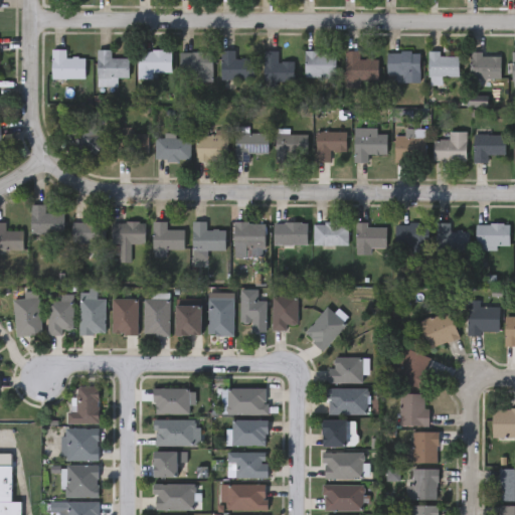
[(50,50),(64,50),(64,58),(83,58),(83,79),(50,79),(50,50)]
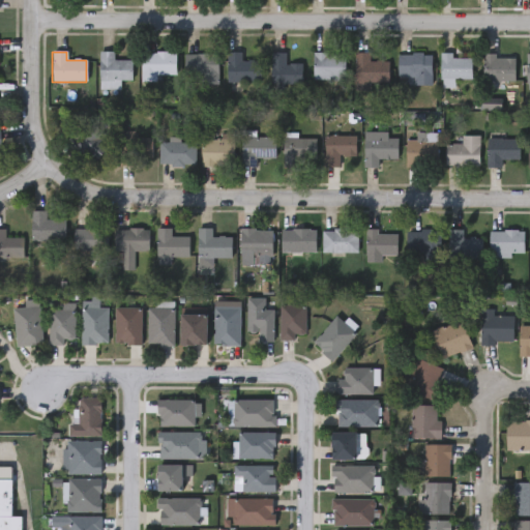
[(97,90),(97,52),(113,52),(113,59),(130,59),(130,80),(119,80),(119,90),(97,90)]
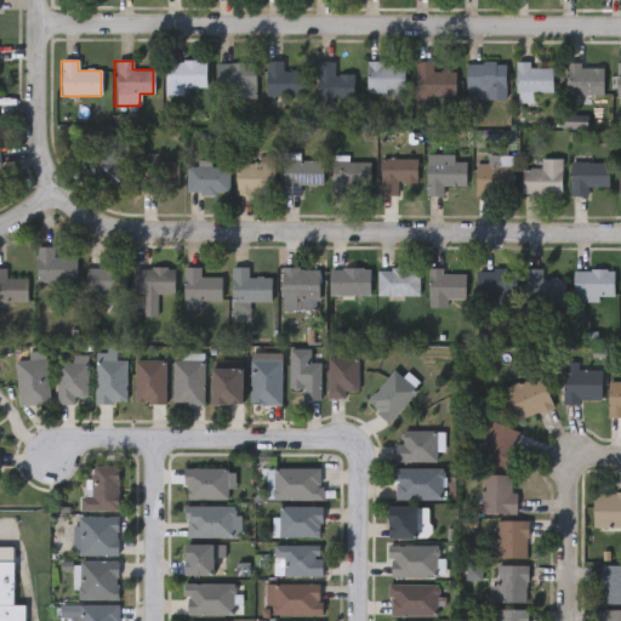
[(204,61),(204,87),(183,87),(183,95),(164,95),(164,61),(204,61)]
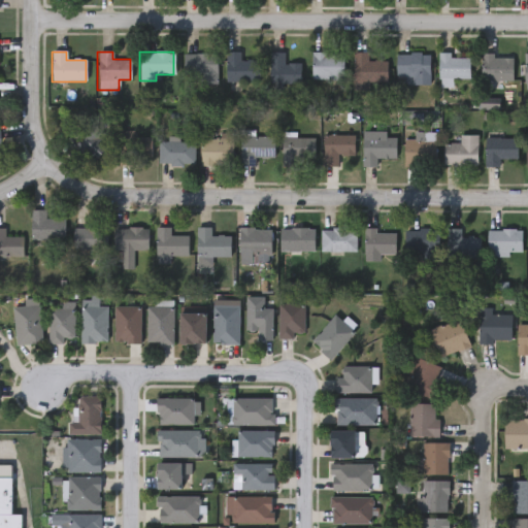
[(239,52),(239,61),(258,61),(258,80),(238,80),(238,90),(226,90),(226,52),(239,52)]
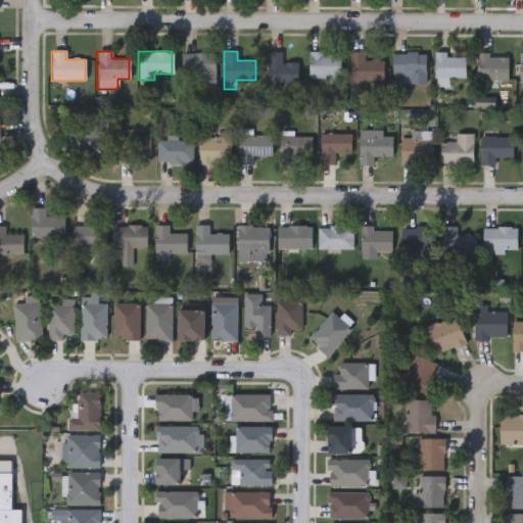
[(281,51),(281,62),(298,62),(298,83),(267,83),(267,51),(281,51)]
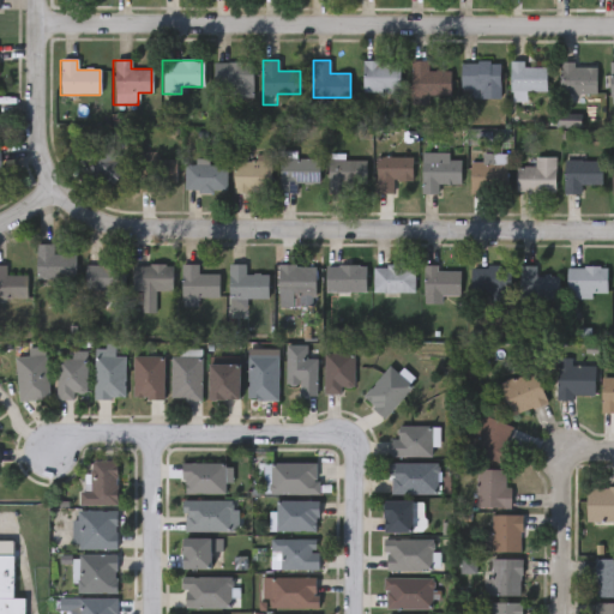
[(450,72),(449,97),(410,96),(410,60),(427,61),(427,71),(450,72)]
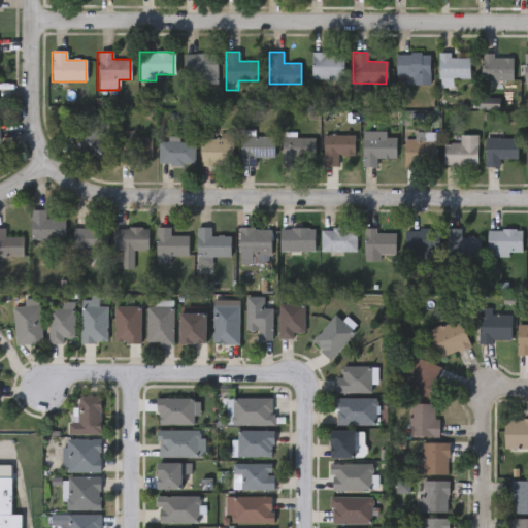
[(311,79),(311,53),(342,53),(342,79),(311,79)]
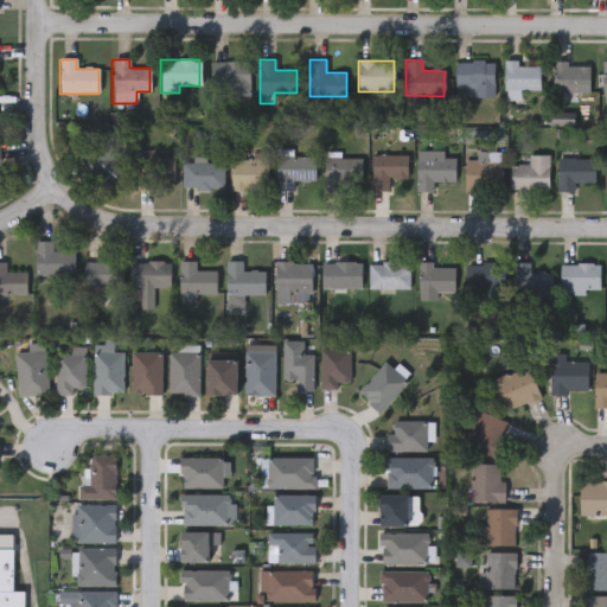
[(249,96),(228,96),(228,85),(211,87),(210,62),(248,62),(249,96)]
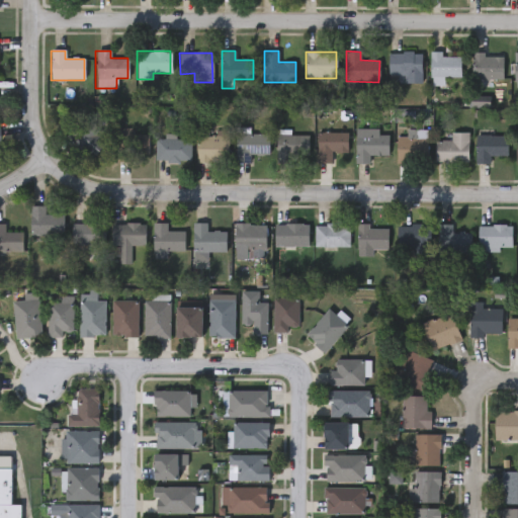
[(389,53),(420,53),(420,82),(403,82),(403,74),(389,74),(389,53)]
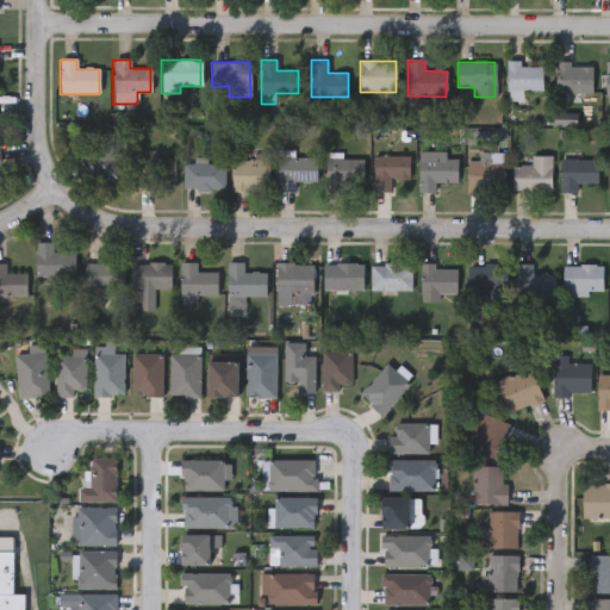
[(520,67),(542,67),(542,91),(506,91),(506,62),(520,62),(520,67)]
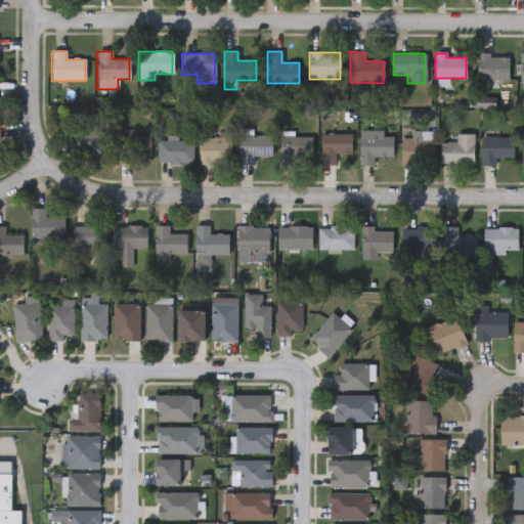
[(477,80),(477,55),(508,55),(508,80),(477,80)]
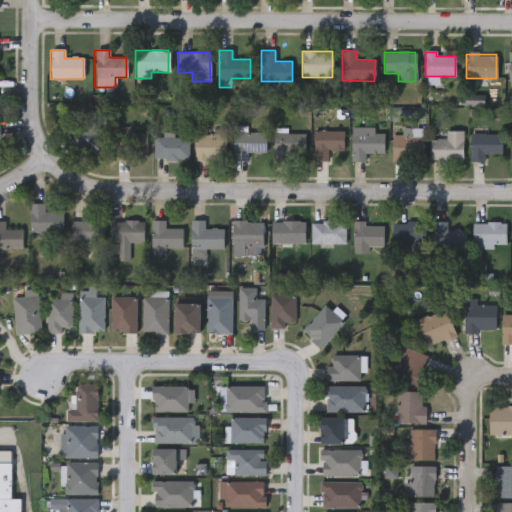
[(99,130),(96,134),(104,140),(89,157),(63,134),(82,114),(99,130)]
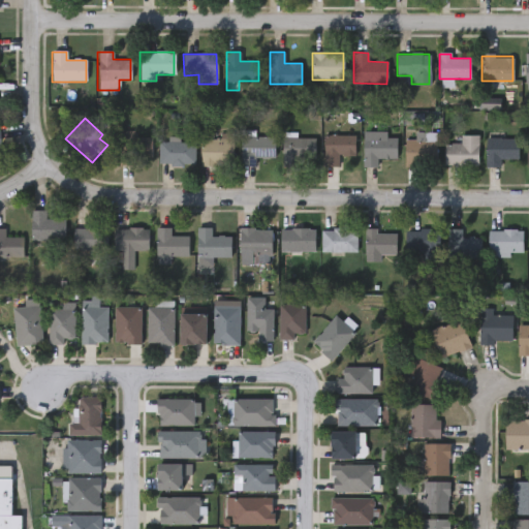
[(363,130),(385,130),(385,137),(397,137),(397,158),(377,158),(377,166),(363,166),(363,130)]
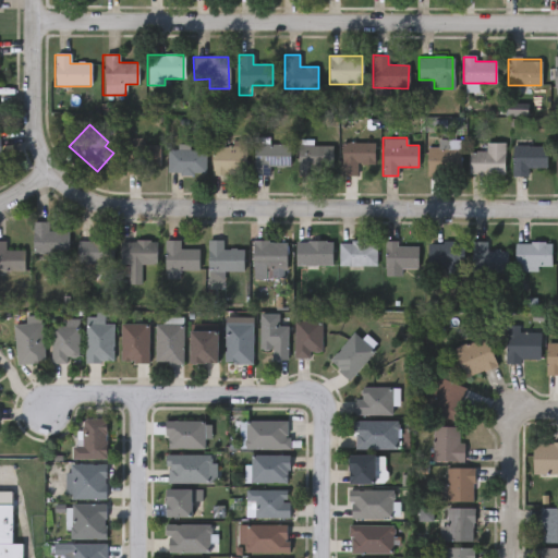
[(124,173),(124,141),(159,141),(159,167),(141,167),(141,173),(124,173)]
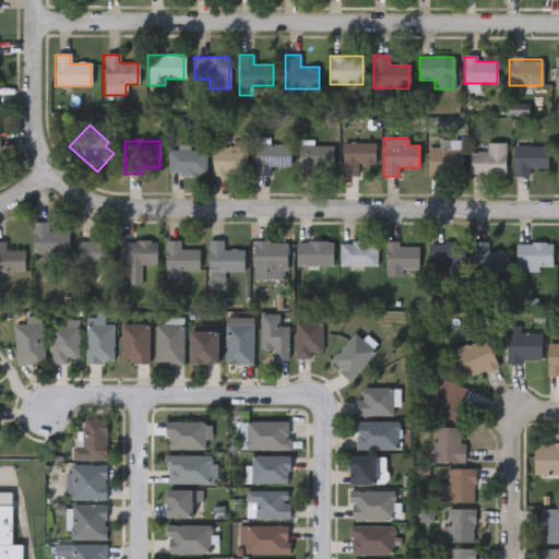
[(246,142),(246,176),(212,176),(212,146),(230,146),(230,142),(246,142)]
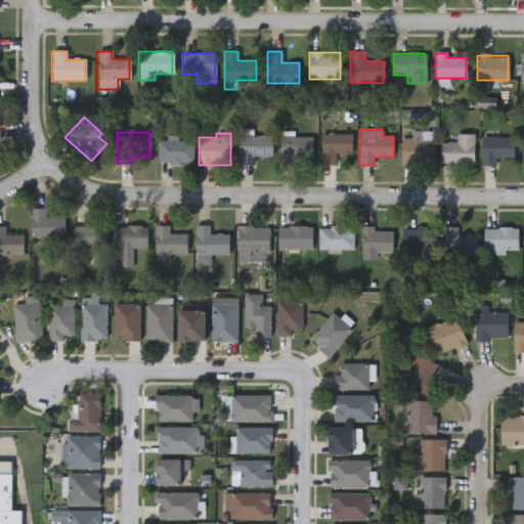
[(351,133),(351,154),(335,154),(335,164),(320,164),(320,133),(351,133)]
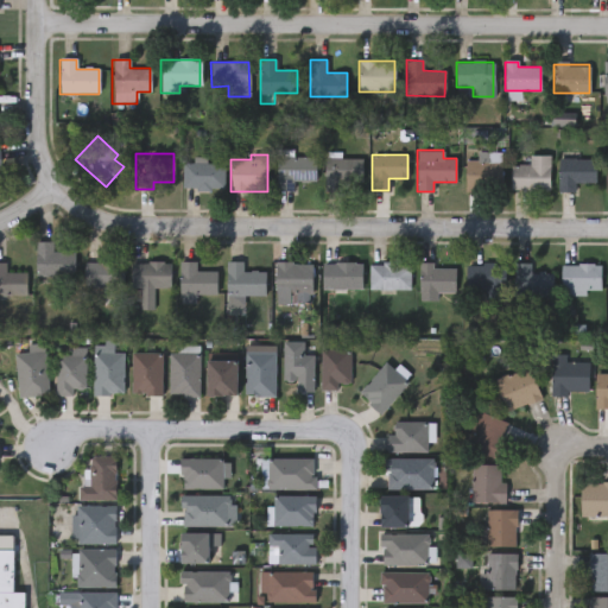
[(549,190),(510,190),(510,165),(529,165),(529,154),(549,154),(549,190)]
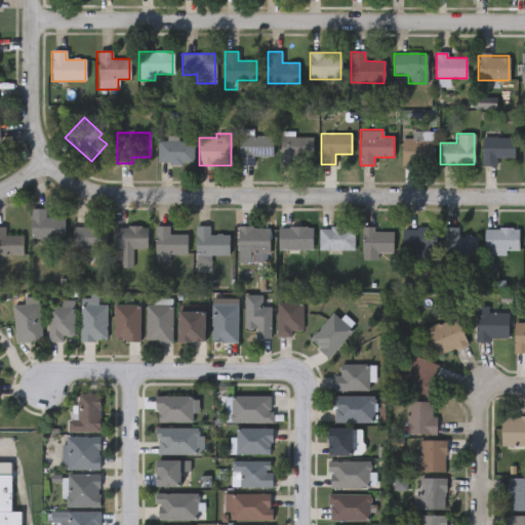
[(238,164),(238,135),(271,135),(271,156),(253,156),(253,164),(238,164)]
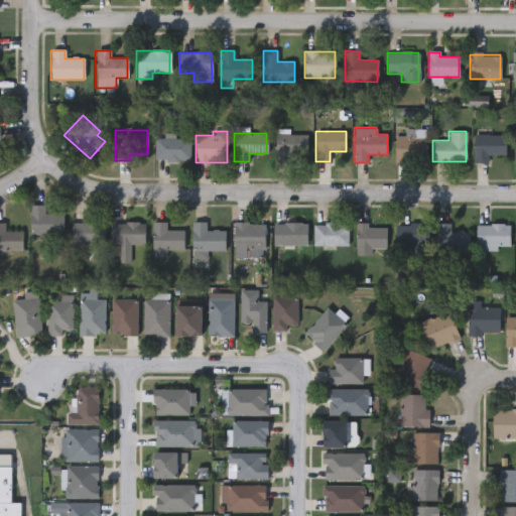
[(275,159),(275,134),(307,134),(307,159),(275,159)]
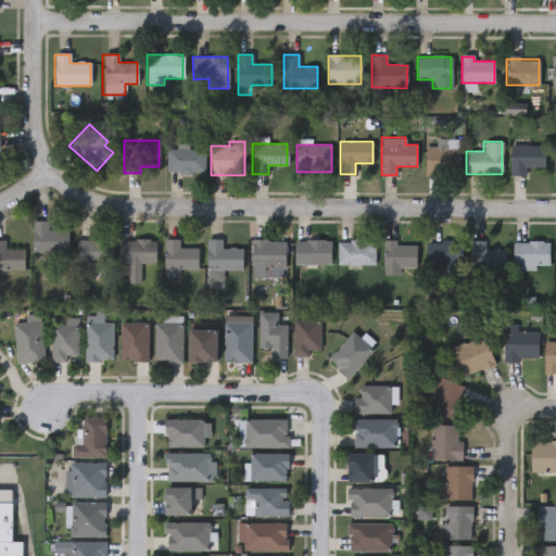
[(457,146),(457,174),(425,174),(425,146),(457,146)]
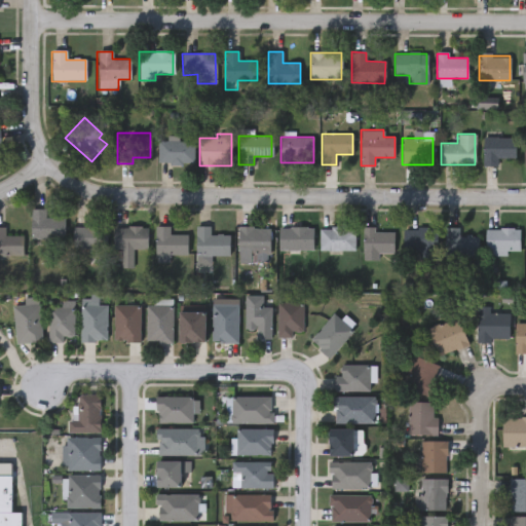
[(496,165),(483,165),(483,138),(514,138),(514,157),(496,157),(496,165)]
